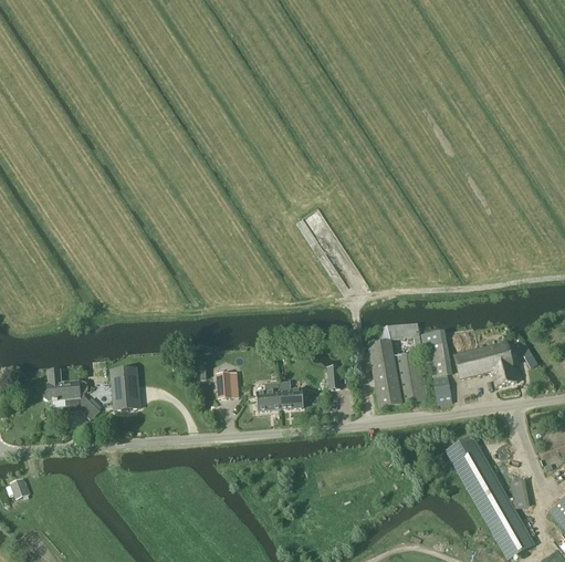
[(365,328),(376,394),(377,406),(427,398),(414,322),(365,328)]
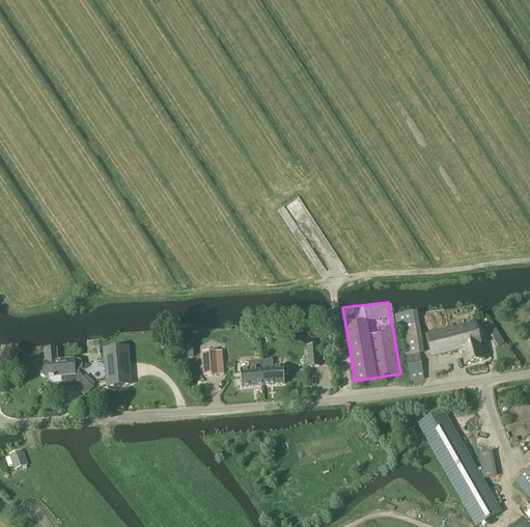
[(406,353),(408,369),(410,378),(423,376),(411,310),(393,313),(399,347),(403,347),(405,354),(406,353)]
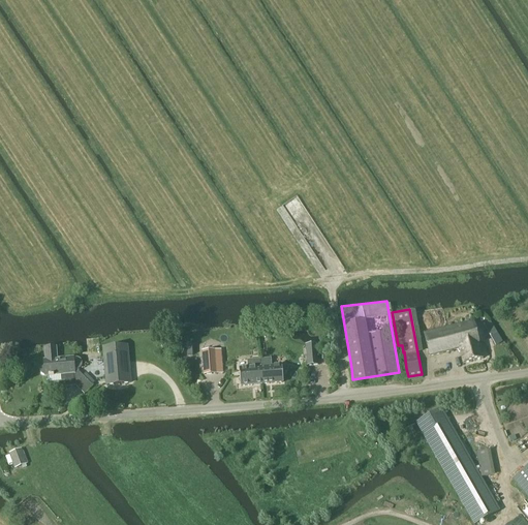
[(495,329),(489,317),(482,321),(488,333),(495,329)]
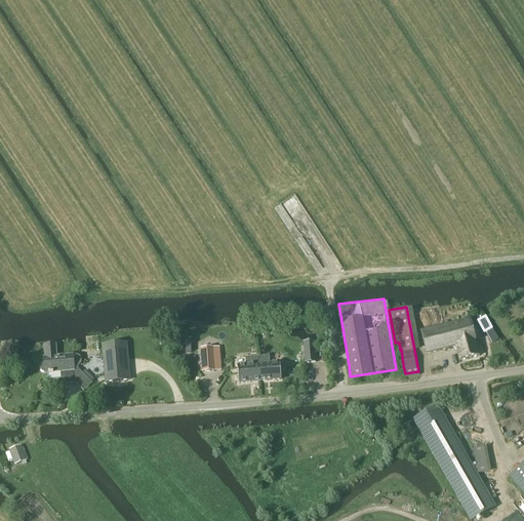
[(455,344),(475,338),(470,316),(419,327),(426,351),(455,344)]
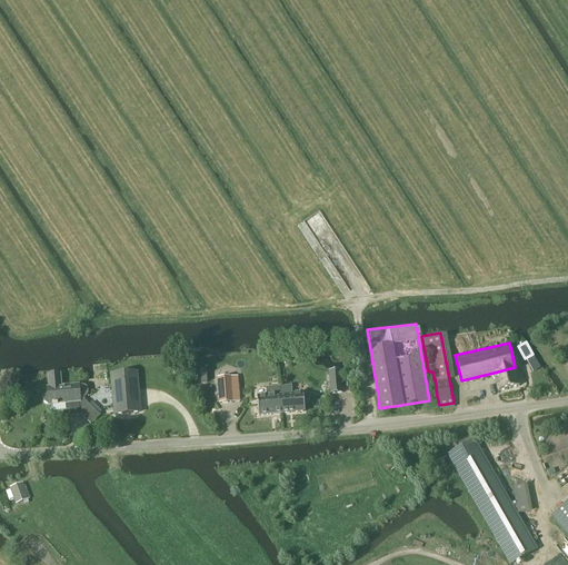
[(329,389),(341,389),(339,366),(328,367),(329,389)]
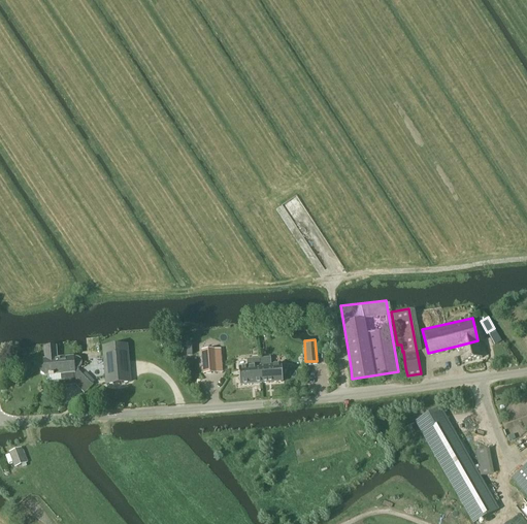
[(482,355),(478,340),(458,346),(461,360),(482,355)]
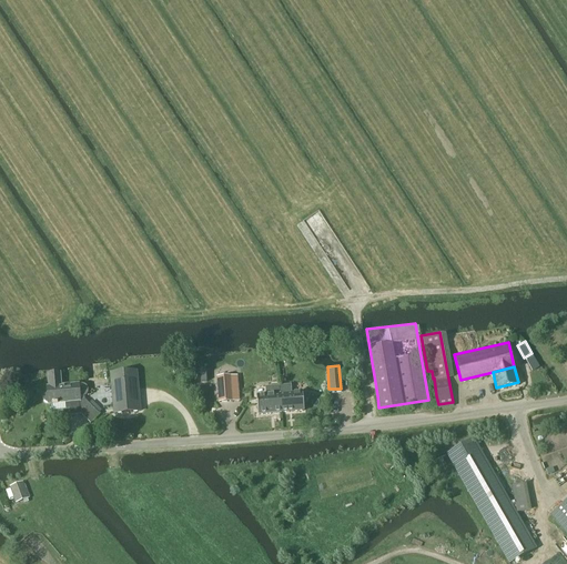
[(110,370),(112,395),(113,410),(139,408),(138,395),(135,368),(110,370)]
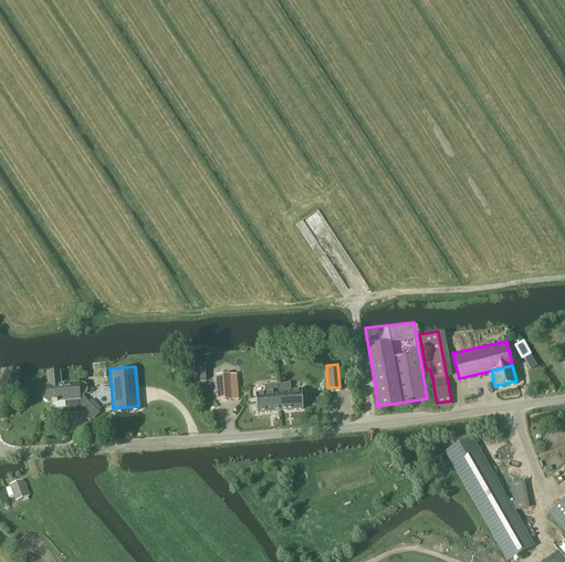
[(228,372),(215,373),(217,398),(230,397),(228,372)]
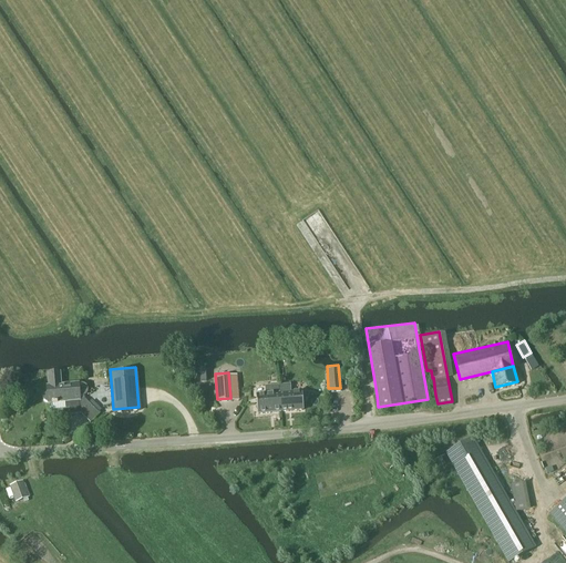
[(47,382),(47,389),(45,389),(44,389),(44,390),(43,390),(43,391),(42,392),(42,393),(42,395),(42,396),(42,397),(43,397),(43,398),(44,399),(45,399),(48,400),(68,398),(69,410),(80,410),(89,419),(99,409),(84,396),(80,396),(78,380),(47,382)]
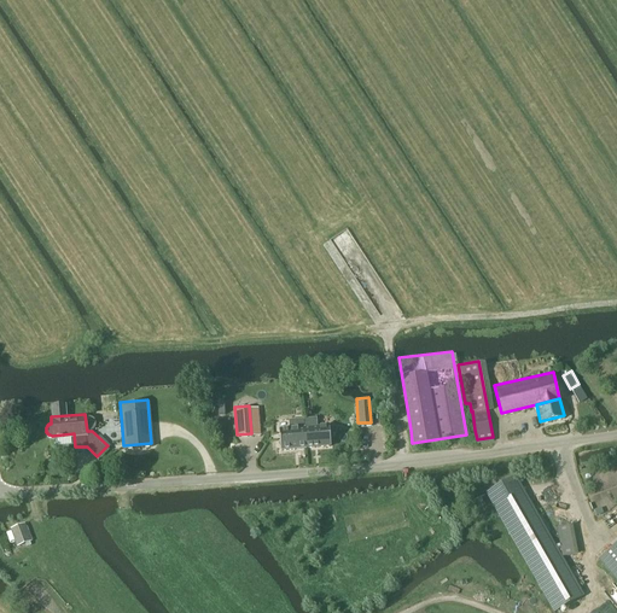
[(294,444),(304,443),(302,415),(287,416),(289,425),(279,426),(278,426),(279,448),(280,448),(280,447),(294,447),(294,444)]
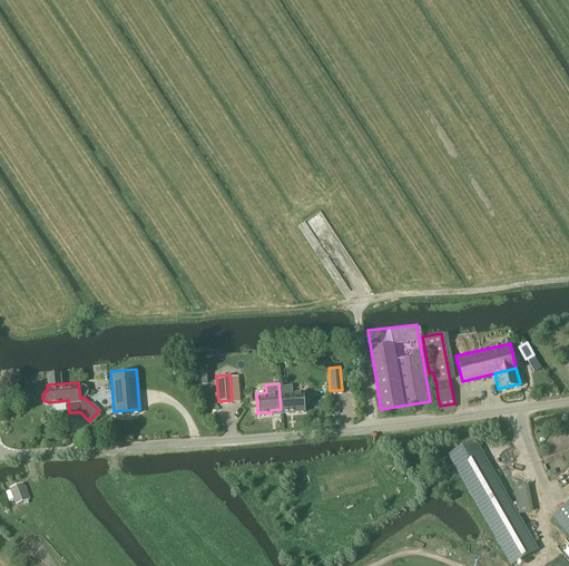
[(278,383),(281,409),(281,410),(303,409),(302,391),(287,392),(286,383),(278,383)]
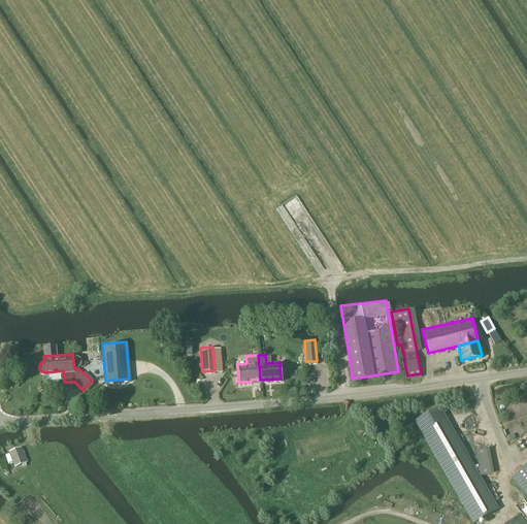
[(472,520),(498,505),(439,404),(415,419),(472,520)]
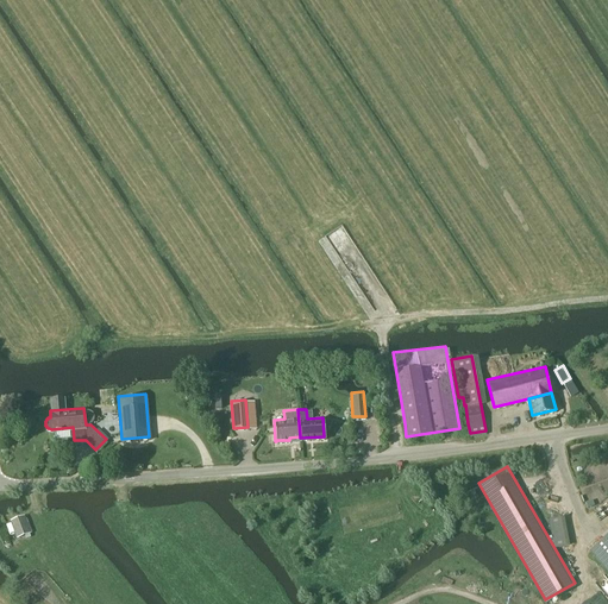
[(23,513),(10,517),(17,534),(29,529),(23,513)]
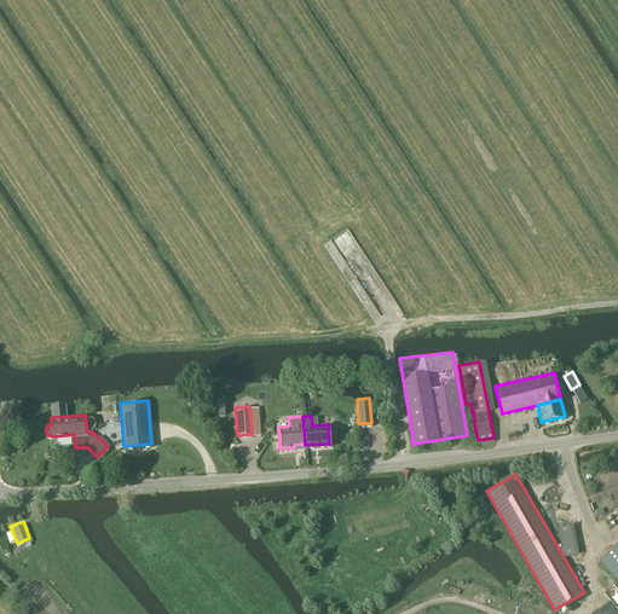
[(562,554),(575,551),(570,523),(558,526),(562,554)]
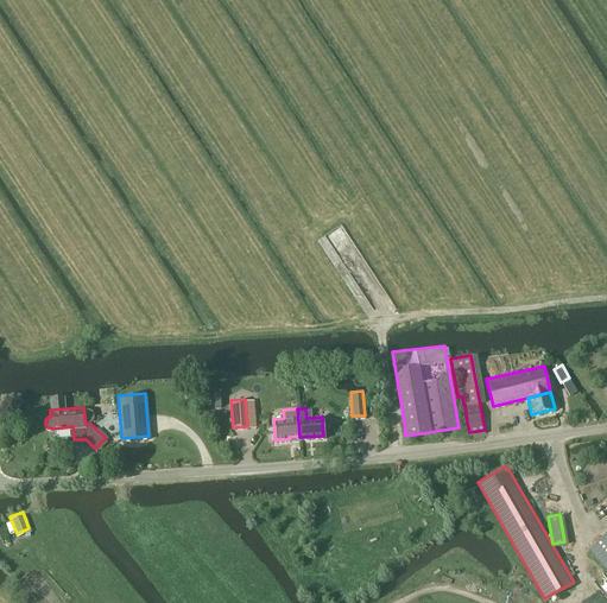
[(606,532),(589,547),(606,567),(606,532)]
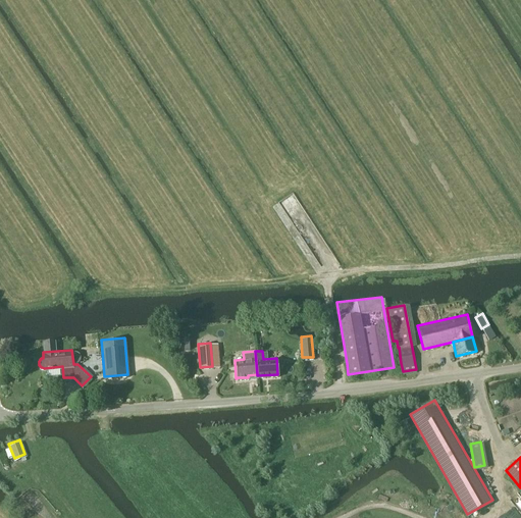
All buildings are outlined.
